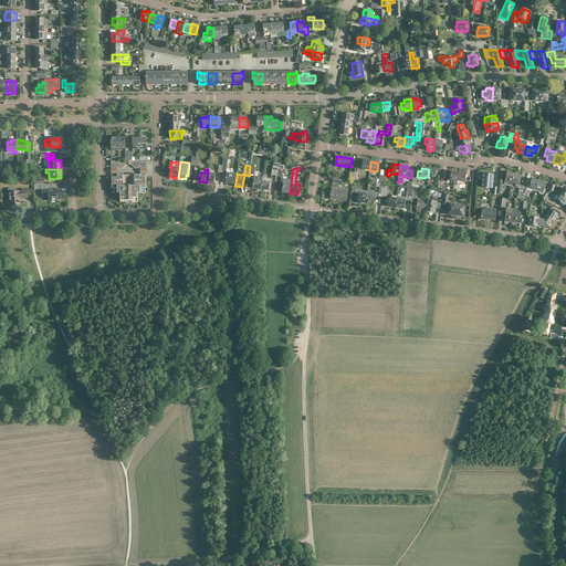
[(459,173),(451,171),(451,176),(449,175),(448,180),(454,181),(453,185),(454,185),(453,189),(457,189),(459,173)]
